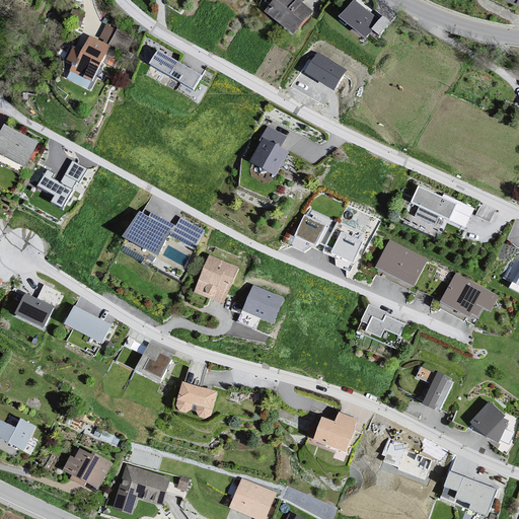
[(298,0),(276,0),(267,11),(293,35),(313,13),(298,0)]
